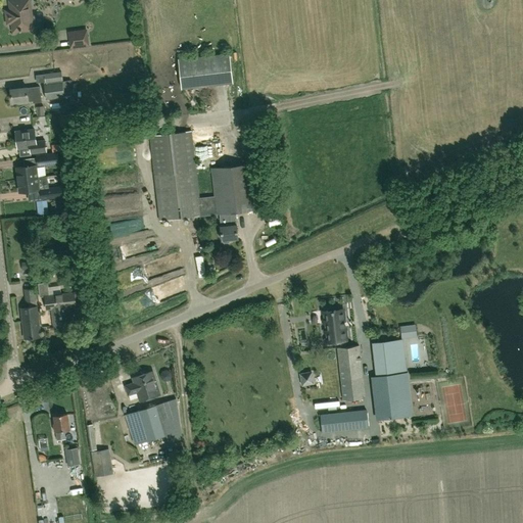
[(6,10),(7,22),(12,22),(13,31),(28,30),(27,20),(32,19),(29,0),(15,0),(16,9),(6,10)]
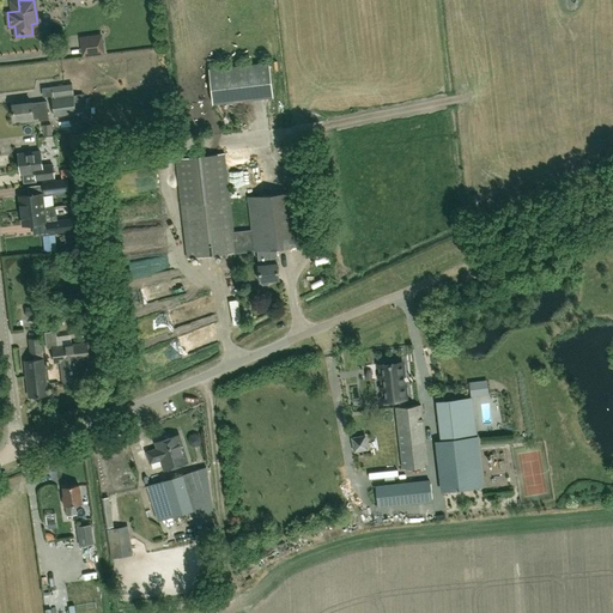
[(82,38),(84,54),(103,53),(101,36),(82,38)]
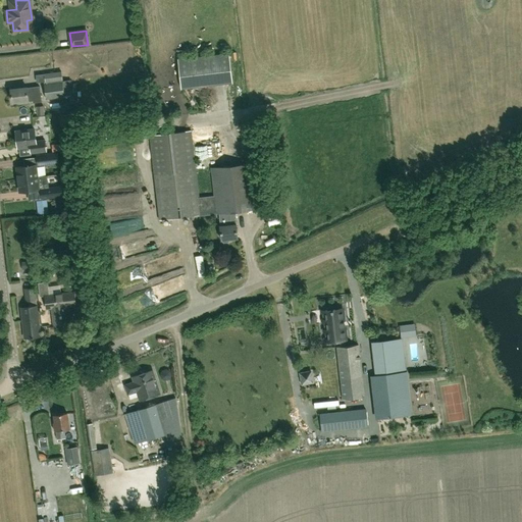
[(219,70),(194,74),(194,72),(186,73),(188,90),(236,82),(232,68),(219,70)]
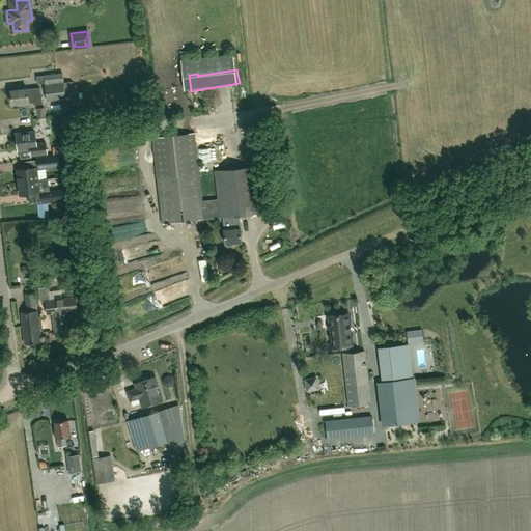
[(46,75),(47,85),(45,85),(47,101),(65,99),(70,98),(71,105),(76,105),(75,98),(79,96),(79,91),(77,91),(74,86),(73,81),(64,82),(62,73),(46,75)]
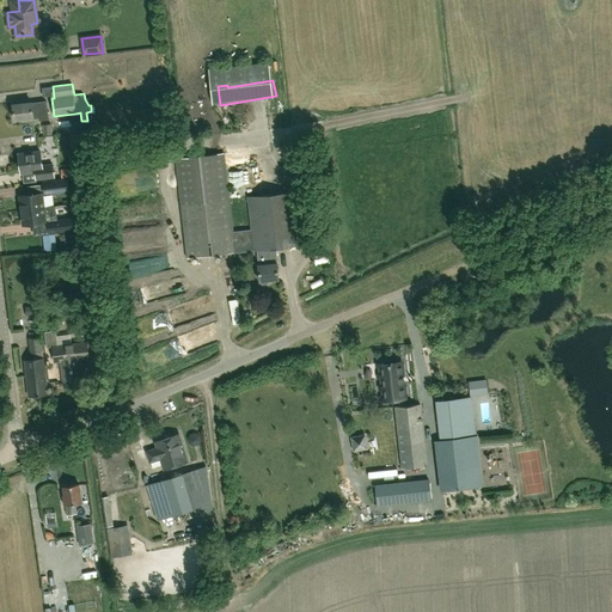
[(47,102),(38,103),(32,104),(31,102),(12,104),(14,120),(23,118),(24,121),(34,120),(34,118),(38,117),(38,121),(49,120),(47,102)]
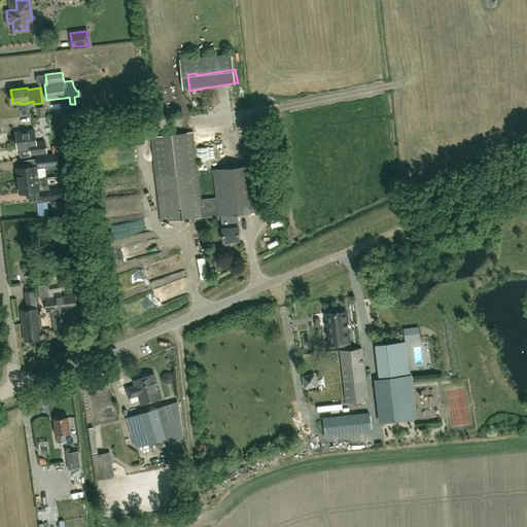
[(217,202),(202,204),(192,129),(150,134),(162,221),(218,215),(221,215),(222,227),(221,227),(223,242),(240,240),(239,225),(233,226),(231,214),(258,211),(253,165),(213,169),(217,202)]
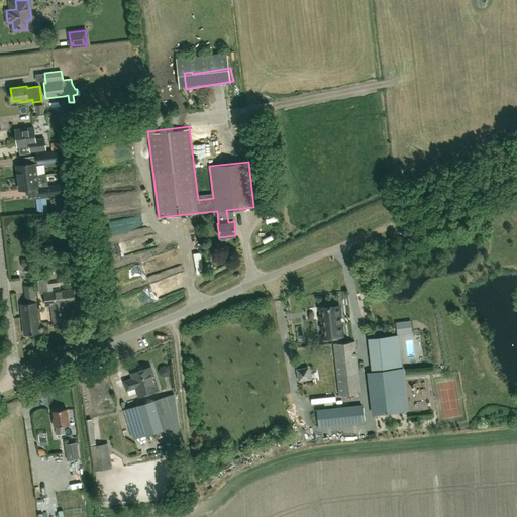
[(257,126),(252,127),(239,128),(239,137),(259,135),(257,126)]
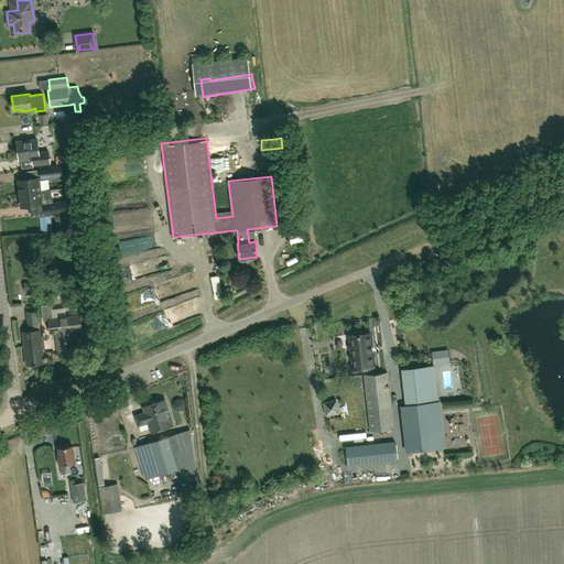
[(32,165),(50,163),(47,151),(38,152),(36,139),(17,141),(19,160),(32,158),(32,165)]
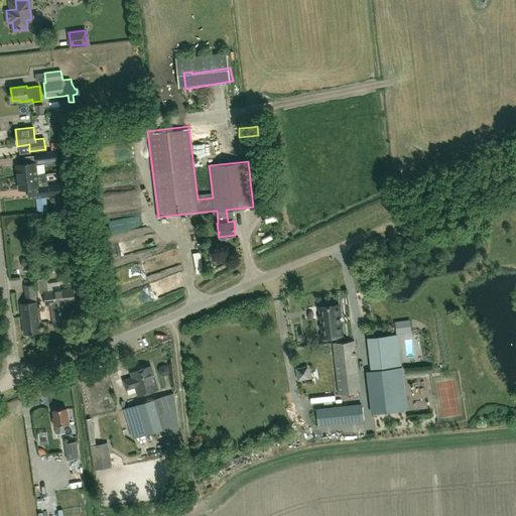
[(63,141),(51,143),(51,150),(65,149),(63,141)]
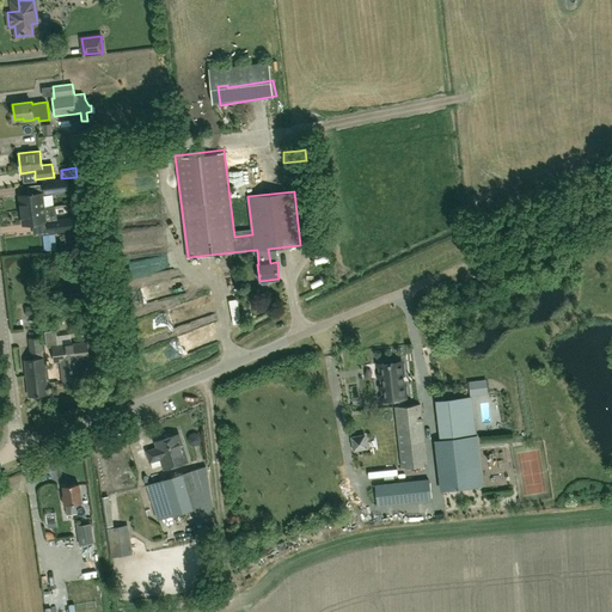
[(46,193),(68,190),(67,179),(44,182),(46,193)]
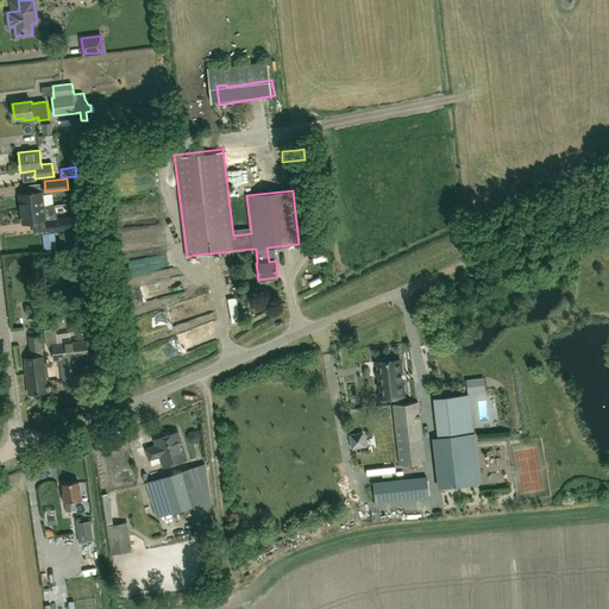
[(22,209),(44,206),(43,192),(19,195),(22,209)]
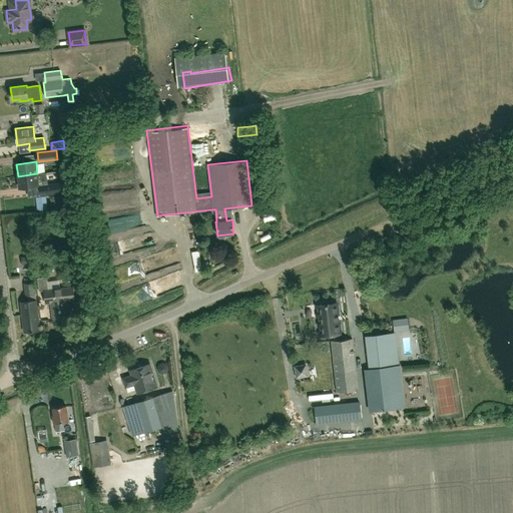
[(78,170),(71,171),(73,182),(80,181),(78,170)]
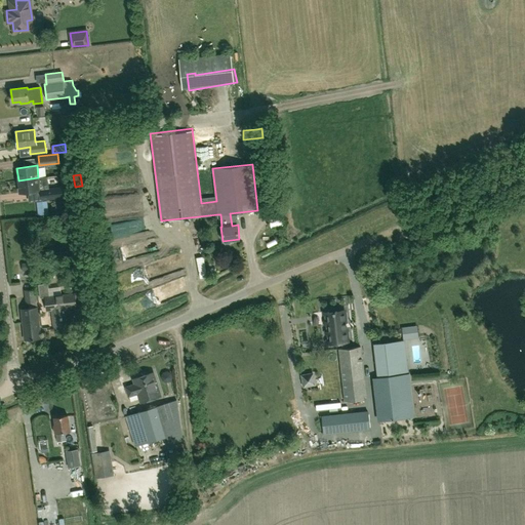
[(38,177),(18,180),(19,193),(42,190),(43,199),(63,197),(62,187),(48,189),(47,176),(38,177)]
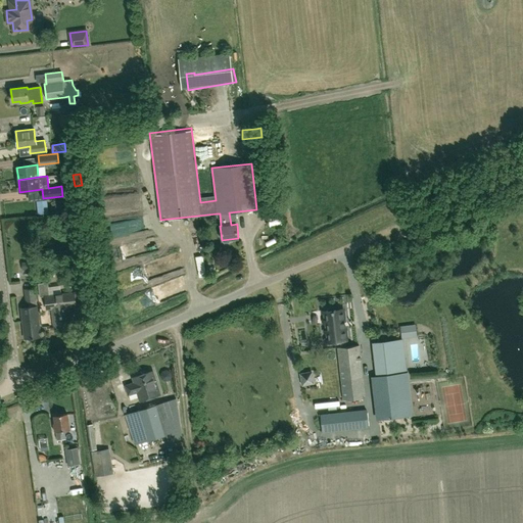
[(280,200),(268,201),(270,218),(282,217),(280,200)]
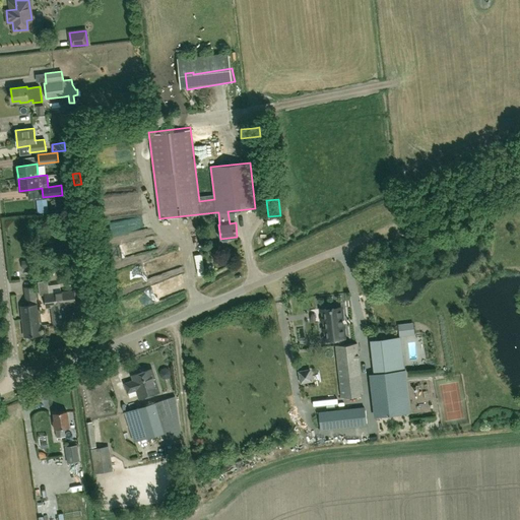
[(31,260),(21,261),(22,269),(33,268),(31,260)]
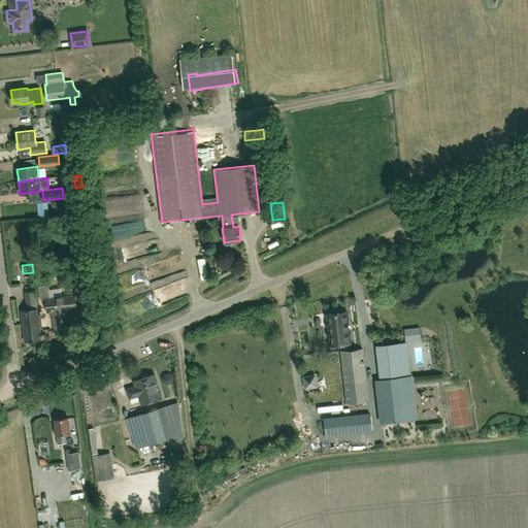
[(73,284),(74,295),(50,298),(48,285),(38,286),(39,300),(41,299),(42,308),(46,308),(47,311),(53,311),(55,330),(70,328),(68,309),(76,308),(87,307),(84,283),(73,284)]
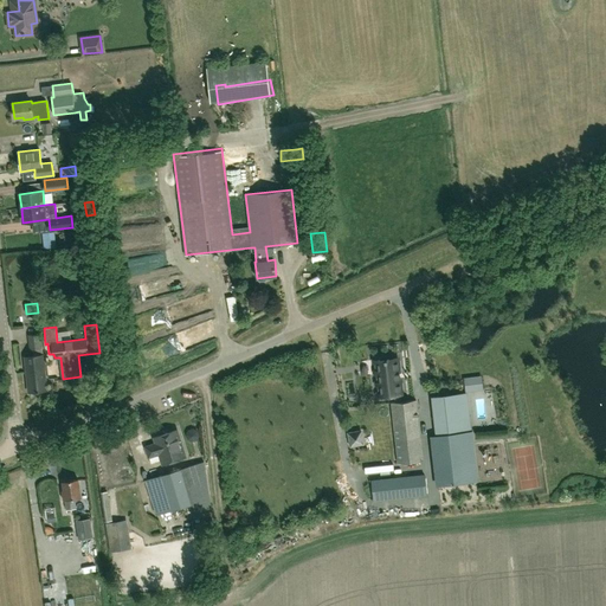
[(43,355),(33,356),(34,369),(26,371),(28,392),(46,391),(44,369),(45,369),(43,355)]
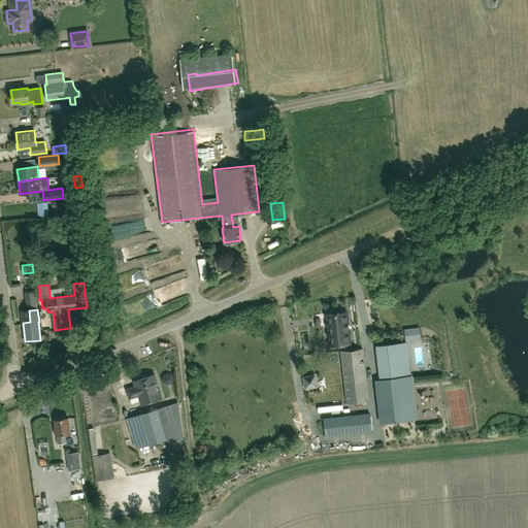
[(345,312),(329,315),(330,324),(327,325),(329,344),(350,342),(345,312)]
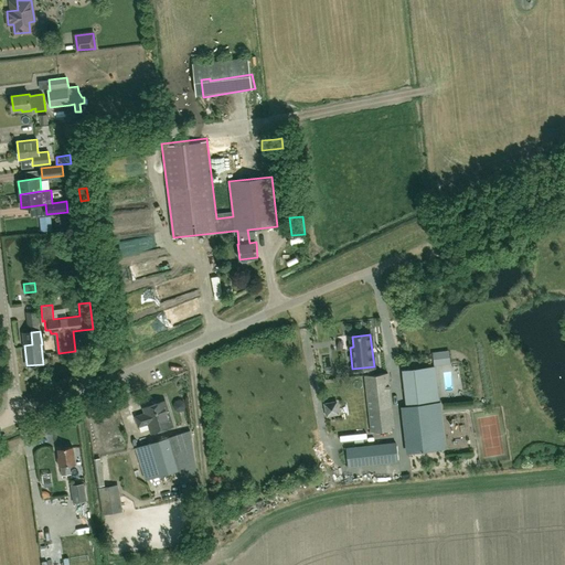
[(434,365),(445,364),(444,351),(433,353),(433,358),(434,365)]
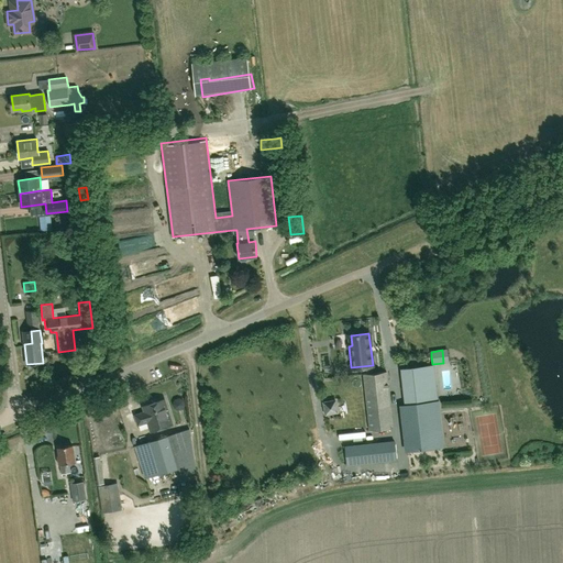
[(410,446),(414,446),(432,444),(443,443),(438,396),(427,397),(423,367),(401,370),(410,446)]
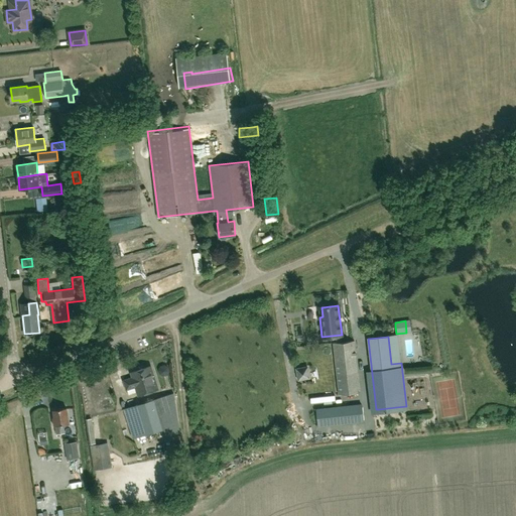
[(355,341),(333,343),(339,394),(360,391),(355,341)]
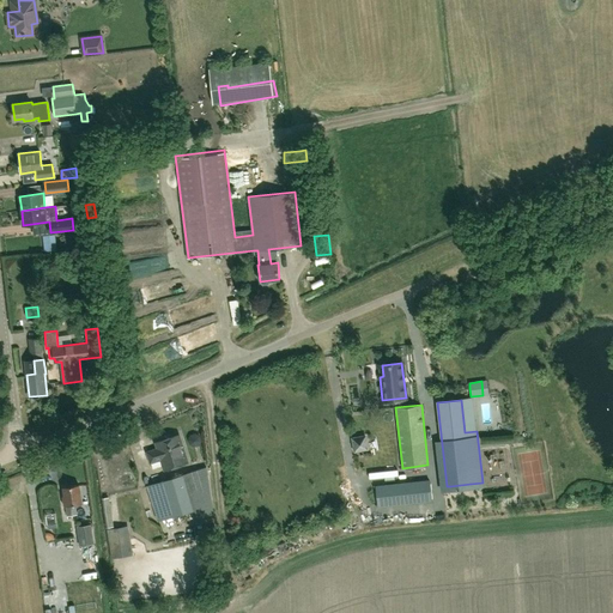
[(164,469),(188,462),(178,435),(156,442),(158,448),(147,451),(151,462),(161,459),(164,469)]
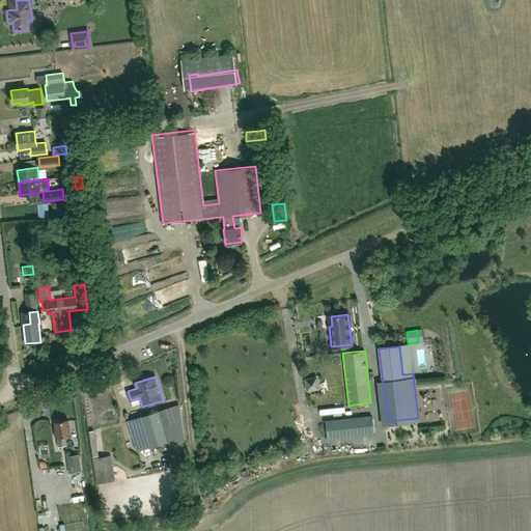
[(179,403),(158,411),(168,442),(166,442),(169,450),(186,445),(179,403)]
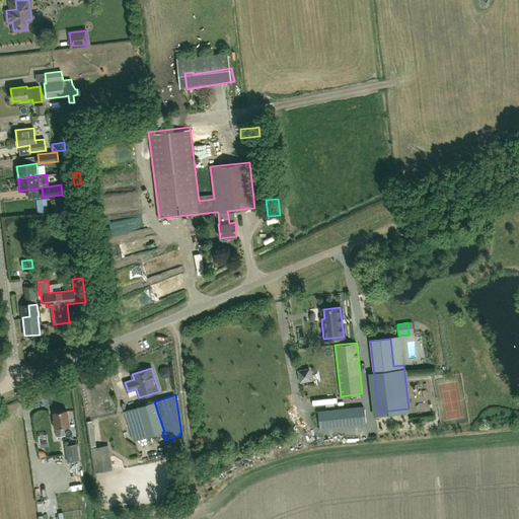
[(134,441),(162,432),(164,432),(154,401),(125,411),(134,441)]
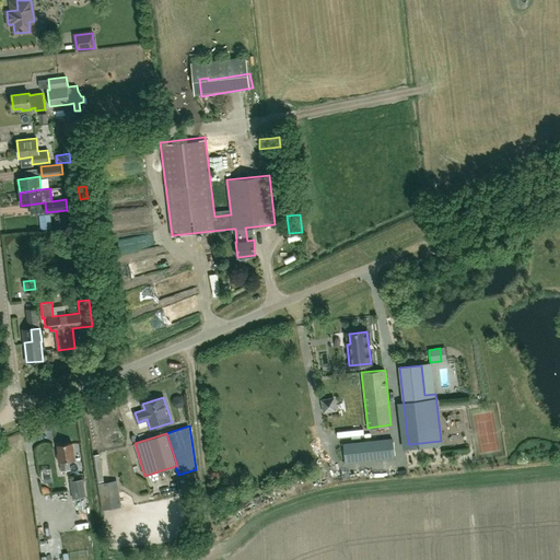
[(346,463),(395,457),(393,439),(343,444),(346,463)]
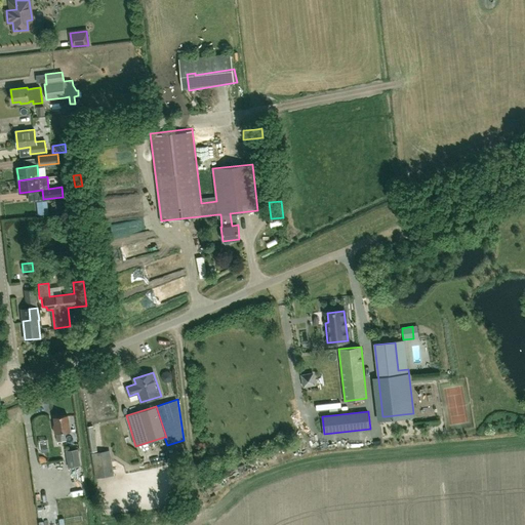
[(65,432),(70,431),(68,415),(53,417),(54,425),(53,425),(54,433),(56,433),(57,441),(66,440),(65,432)]
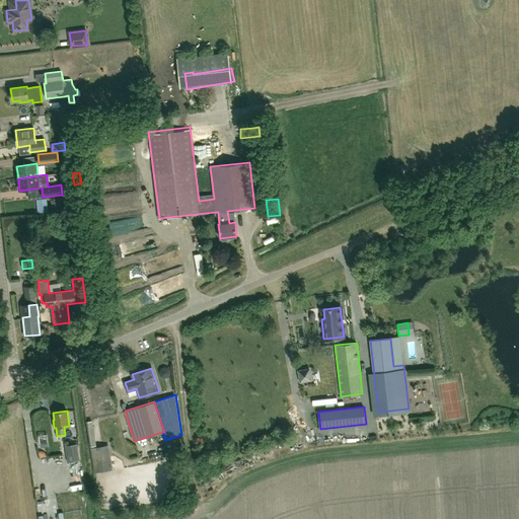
[(92,421),(86,422),(89,446),(96,446),(92,421)]
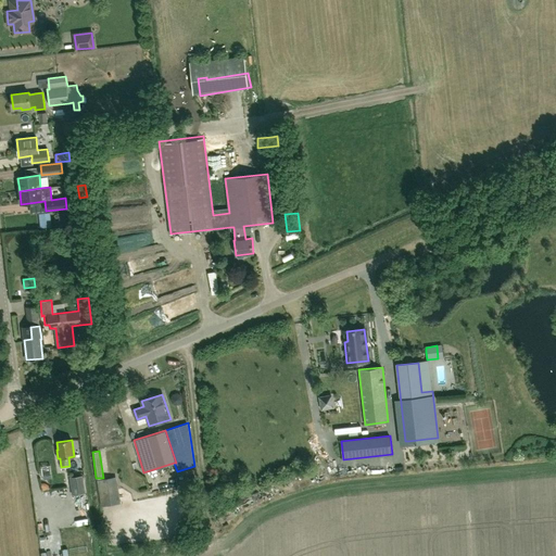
[(85,493),(83,476),(71,478),(73,494),(85,493)]
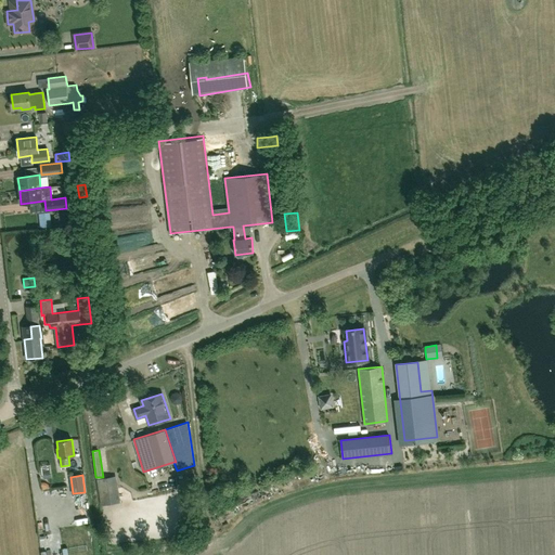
[(101,505),(120,503),(116,476),(97,479),(101,505)]
